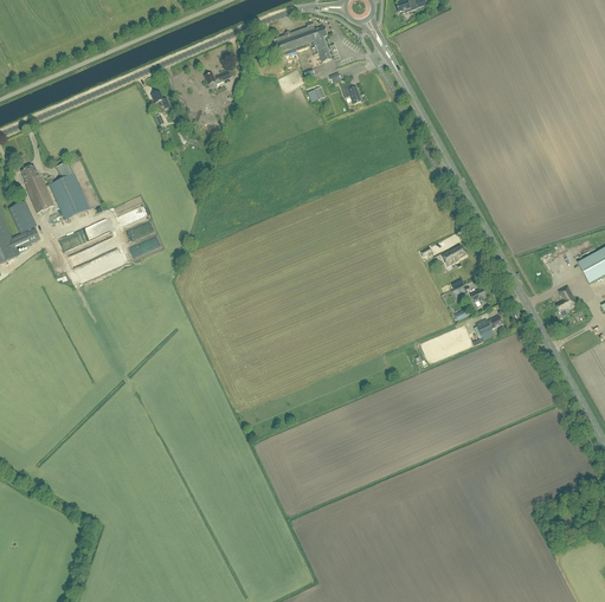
[(410,7),(407,0),(398,0),(399,2),(394,4),(397,11),(405,7),(406,8),(410,7)]
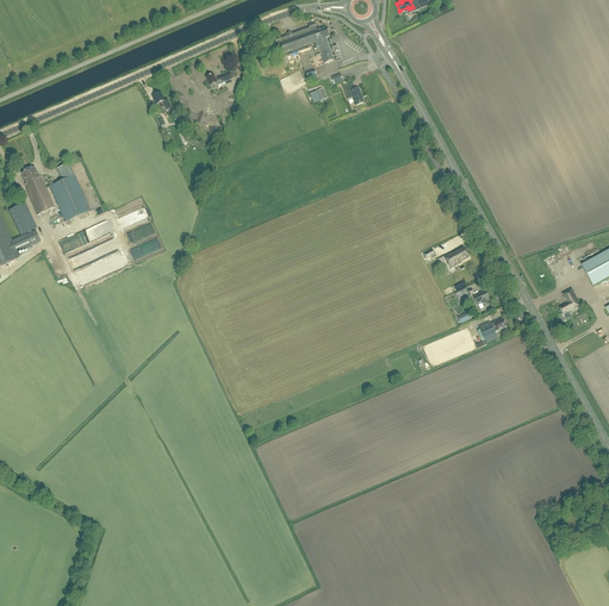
[(316,29),(312,20),(308,23),(308,25),(291,31),(290,30),(285,32),(286,33),(277,37),(278,42),(279,42),(283,55),(316,43),(318,47),(317,48),(318,52),(319,51),(323,61),(333,58),(324,36),(328,35),(325,25),(316,29)]
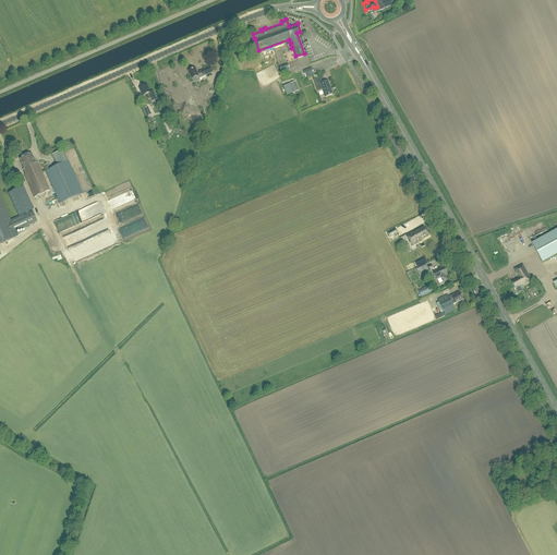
[(293,64),(288,49),(282,50),(287,62),(278,64),(279,69),(293,64)]
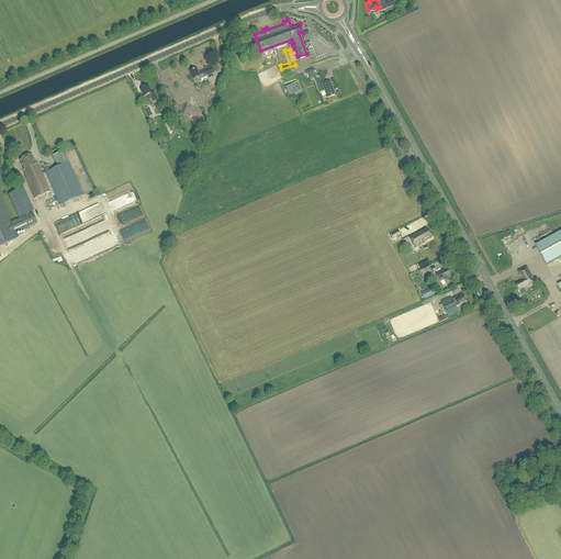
[(192,77),(194,81),(200,78),(200,77),(205,75),(205,74),(213,70),(211,65),(201,69),(198,70),(195,67),(189,69),(192,77)]
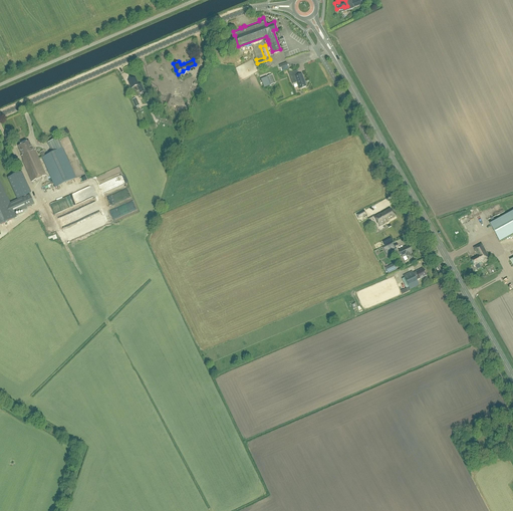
[(288,66),(285,60),(278,63),(280,69),(288,66)]
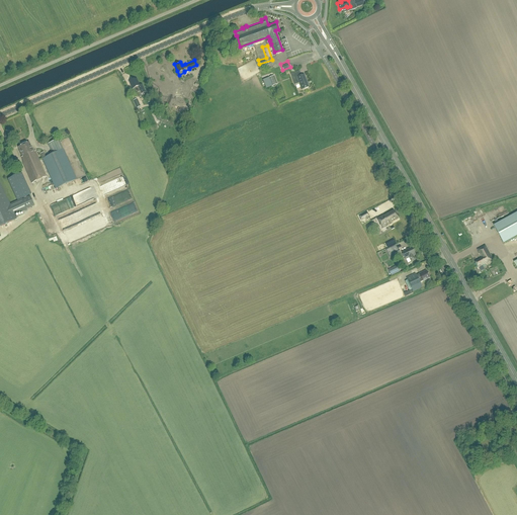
[(299,74),(297,69),(290,72),(293,82),(298,81),(300,88),(308,85),(303,73),(299,74)]
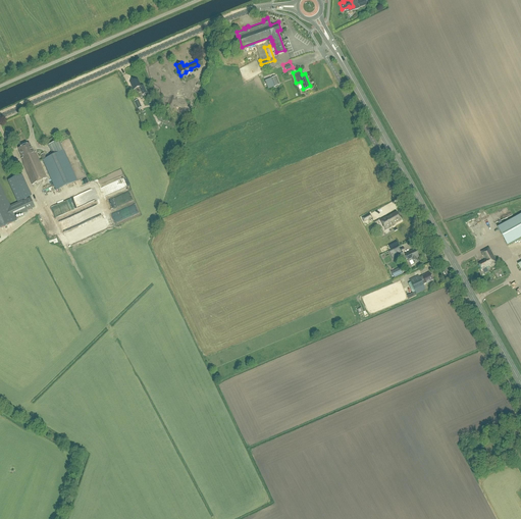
[(278,83),(275,74),(269,76),(272,85),(278,83)]
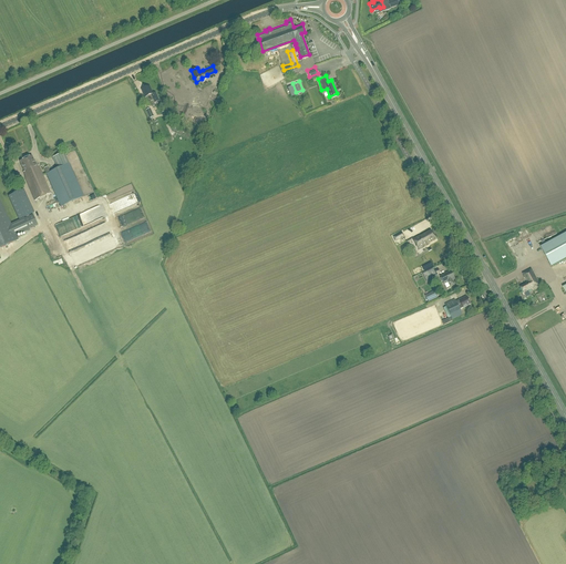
[(152,92),(148,84),(141,88),(144,95),(145,94),(147,100),(150,104),(154,102),(153,98),(151,92),(152,92)]
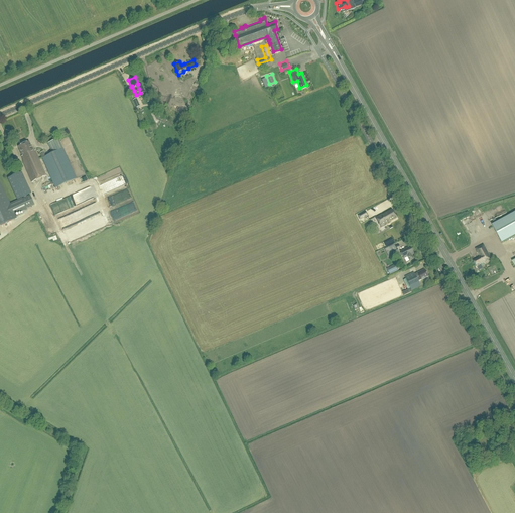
[(62,146),(57,137),(47,141),(51,151),(44,154),(42,149),(39,151),(54,185),(76,176),(62,146)]
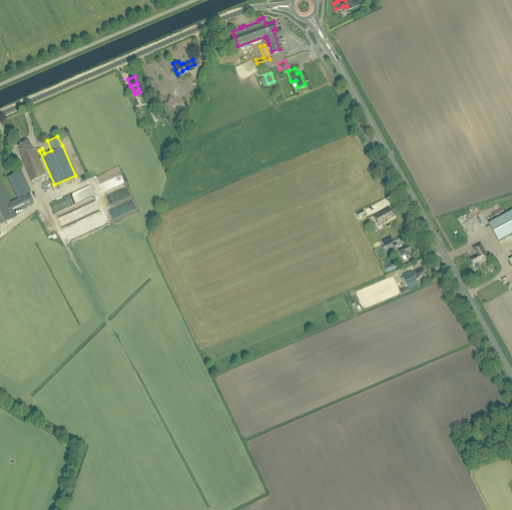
[(31,144),(28,139),(17,144),(21,153),(20,154),(22,157),(22,160),(31,179),(45,172),(34,147),(33,148),(31,144)]
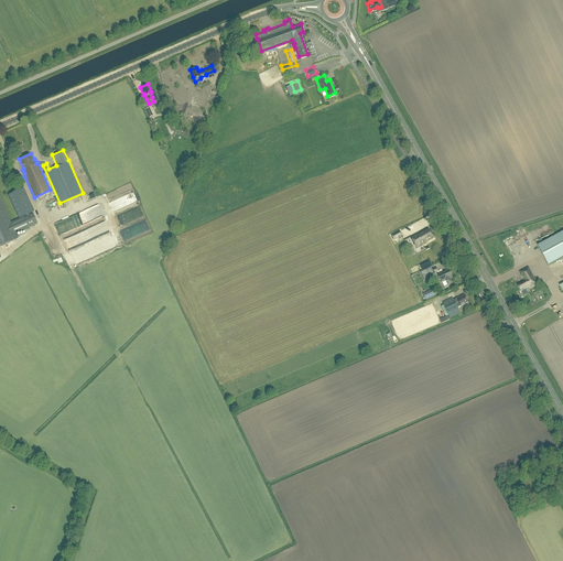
[(22,184),(6,192),(17,215),(32,207),(22,184)]
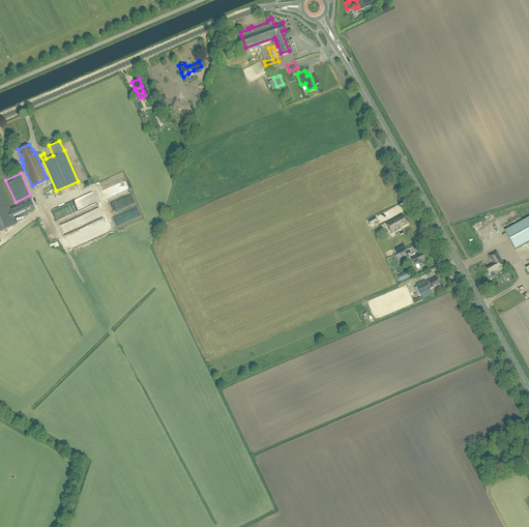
[(0,229),(17,222),(15,218),(27,212),(27,211),(34,208),(30,199),(22,202),(22,201),(9,207),(0,185),(0,229)]
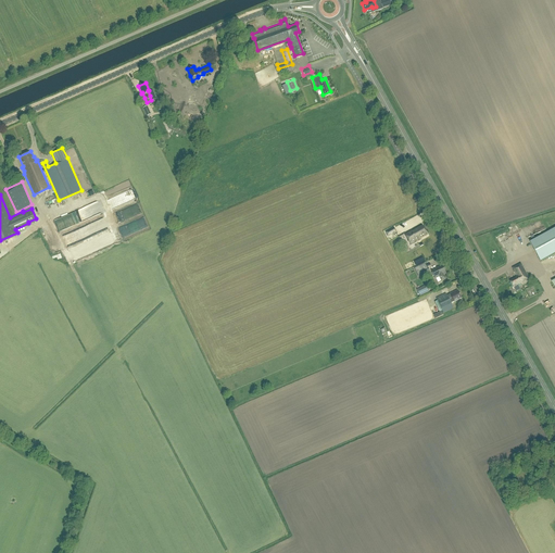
[(135,222),(120,227),(122,235),(141,228),(140,224),(136,225),(135,222)]
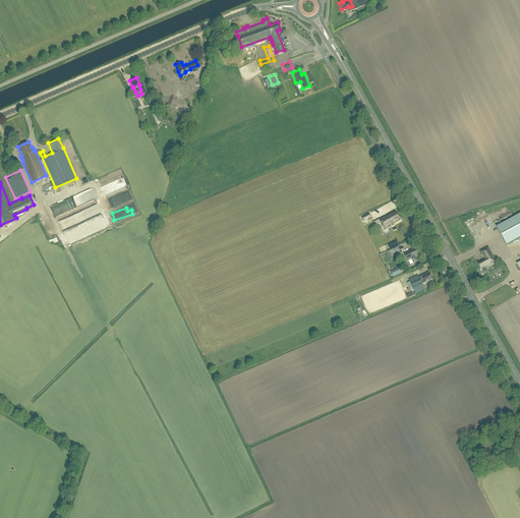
[(399,218),(395,210),(385,215),(384,214),(378,217),(384,228),(394,222),(393,221),(399,218)]
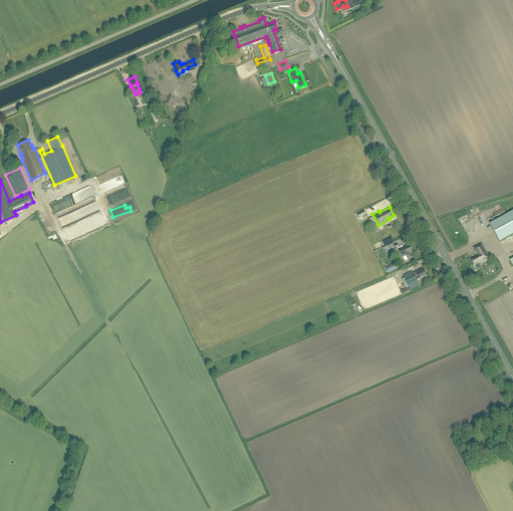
[(361,209),(360,208),(355,211),(356,212),(355,213),(357,217),(365,212),(363,209),(361,209)]
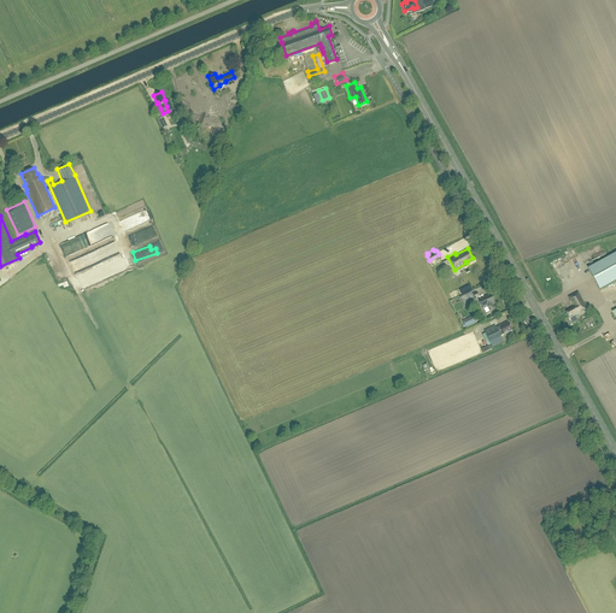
[(615,249),(615,251),(587,265),(599,287),(615,277),(615,249)]
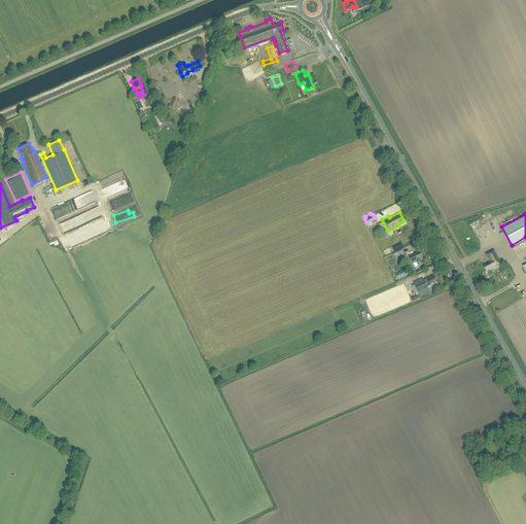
[(90,250),(104,246),(102,240),(88,244),(90,250)]
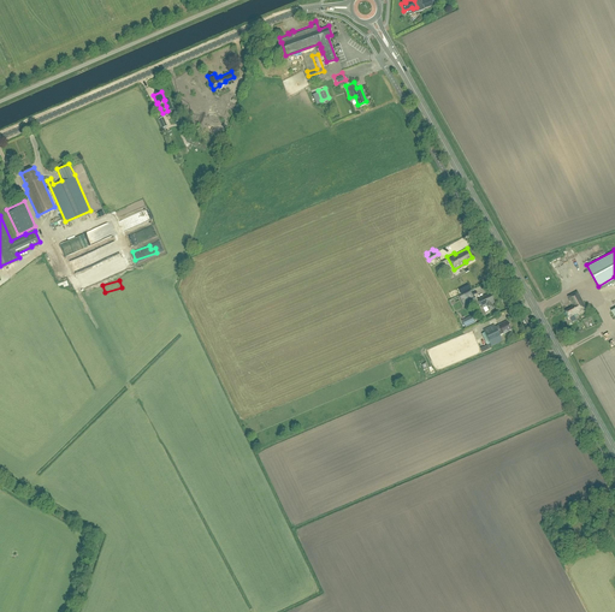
[(586,307),(575,289),(567,293),(573,304),(565,309),(568,315),(577,312),(578,312),(586,307)]
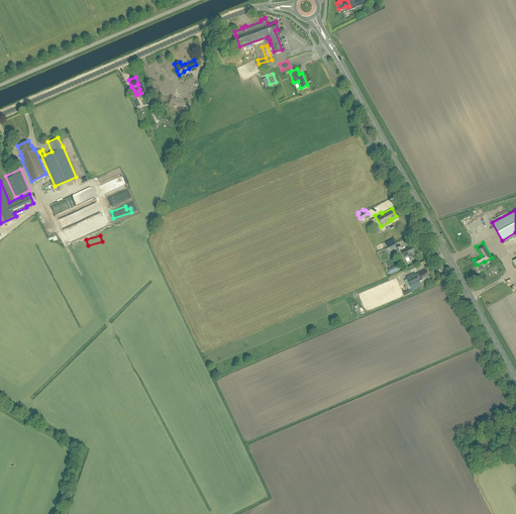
[(396,247),(394,243),(384,247),(388,254),(391,253),(398,250),(396,246),(396,247)]
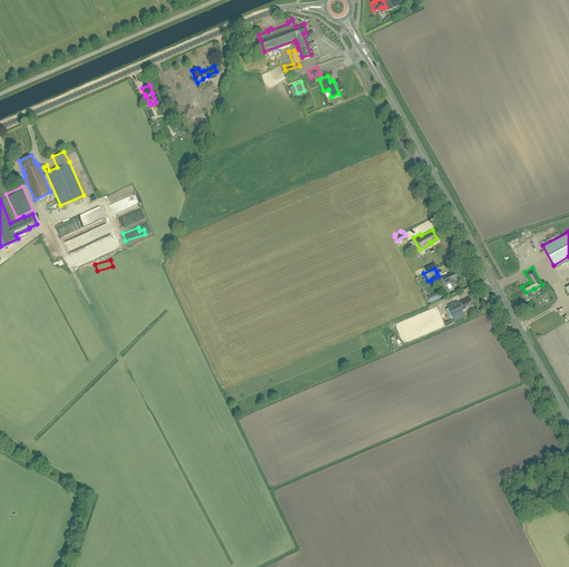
[(455,277),(452,270),(441,275),(445,283),(449,282),(451,285),(455,284),(453,280),(455,277)]
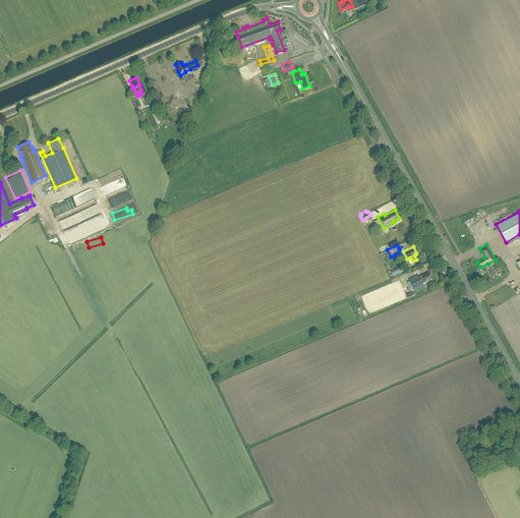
[(396,270),(392,272),(393,274),(402,271),(400,266),(395,268),(396,270)]
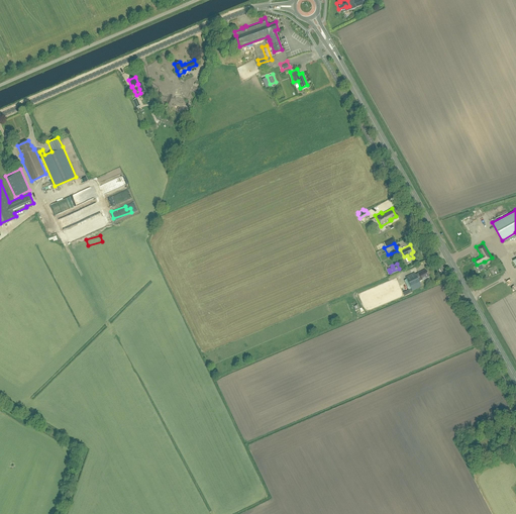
[(427,275),(424,268),(418,271),(414,273),(414,271),(404,275),(411,289),(420,284),(418,280),(420,278),(420,279),(427,275)]
